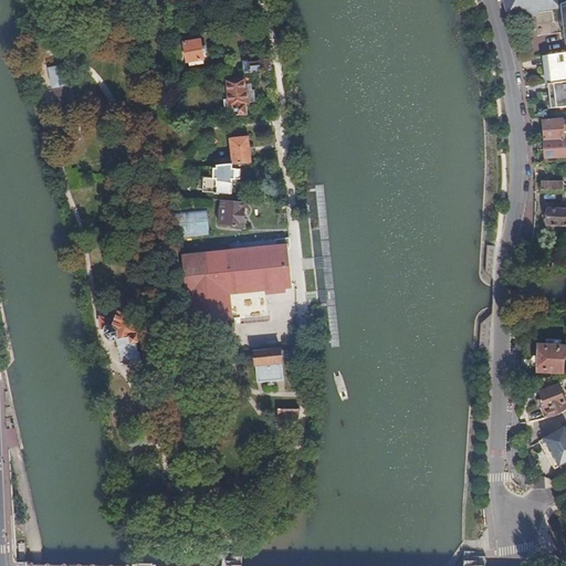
[(565,0),(506,0),(510,13),(558,7),(564,6),(565,17),(565,0)]
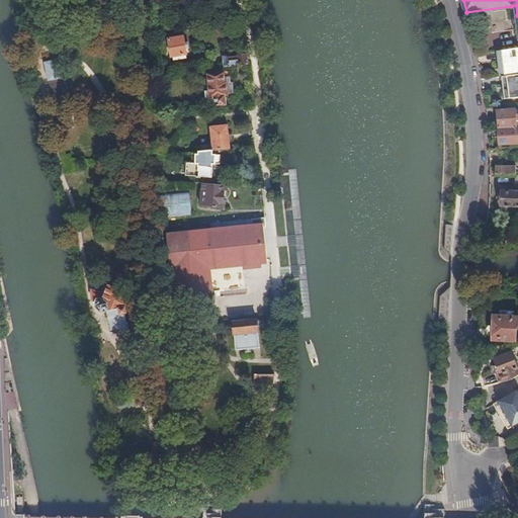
[(184,37),(169,39),(172,57),(187,55),(184,37)]
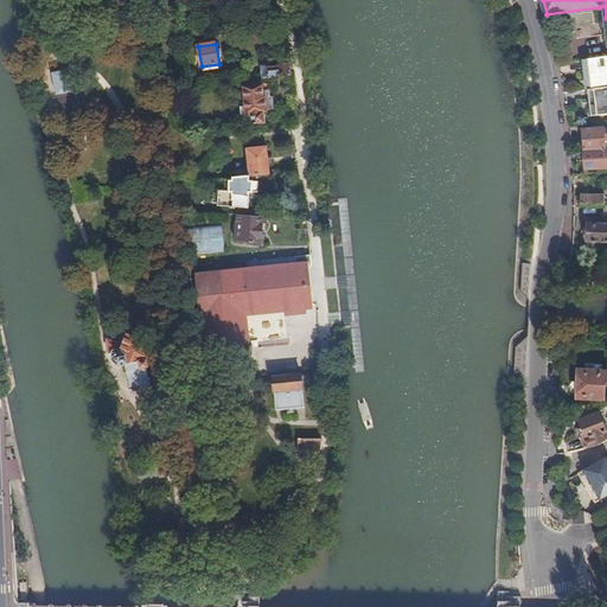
[(606,57),(588,59),(589,69),(587,72),(589,75),(590,90),(594,89),(606,88),(606,57)]
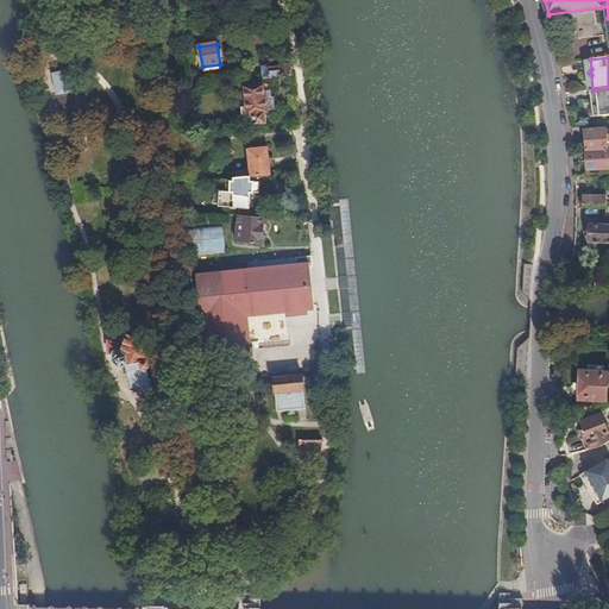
[(268,69),(269,79),(293,75),(290,64),(280,66),(281,67),(268,69)]
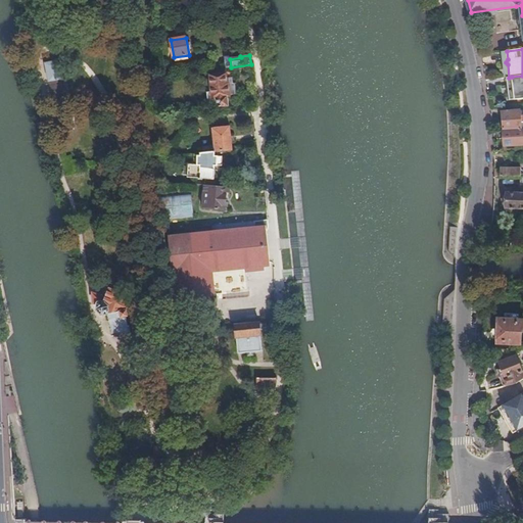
[(46,62),(59,132),(73,130),(65,93),(66,93),(60,61),(55,62),(55,60),(46,62)]
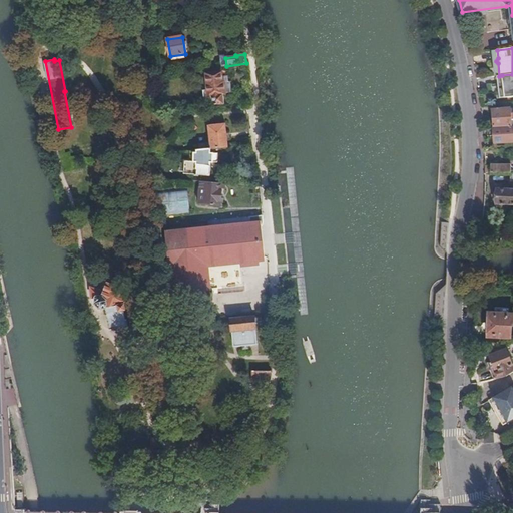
[(205,91),(206,101),(207,103),(210,105),(225,104),(224,93),(225,93),(224,82),(222,82),(221,72),(207,74),(208,91),(205,91)]
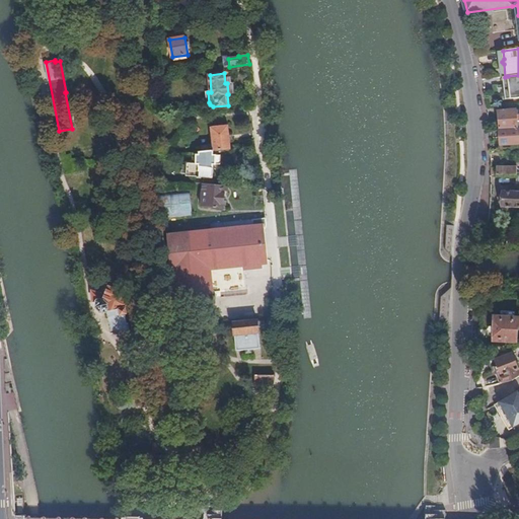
[(518,97),(518,75),(508,76),(511,99),(518,97)]
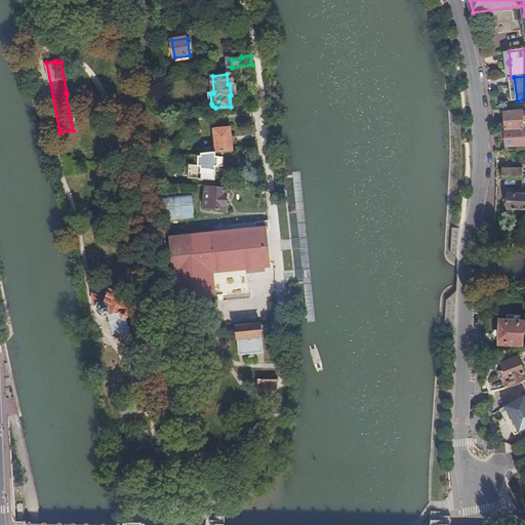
[(503,113),(506,130),(523,129),(523,123),(524,122),(524,116),(522,117),(522,112),(503,113)]
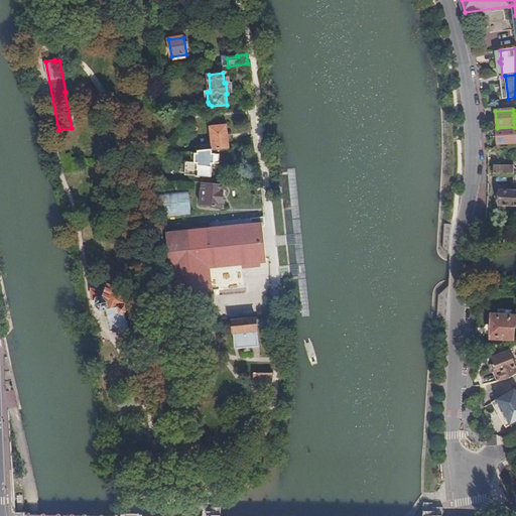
[(211,126),(213,150),(230,148),(228,124),(211,126)]
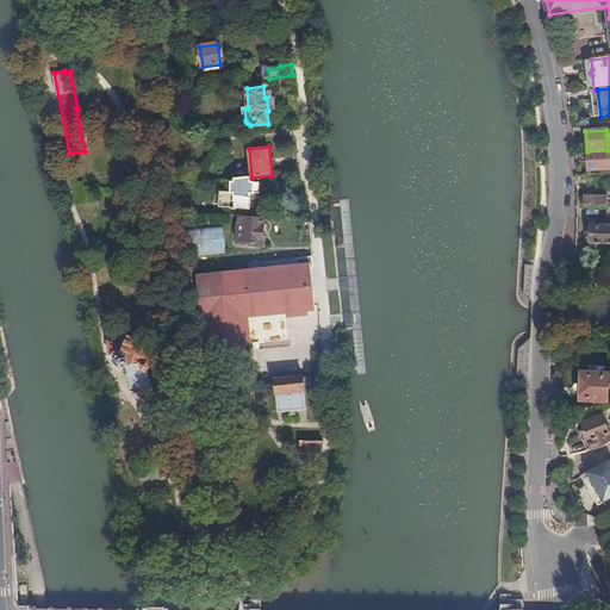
[(609,150),(608,150),(587,151),(589,170),(609,169),(609,150)]
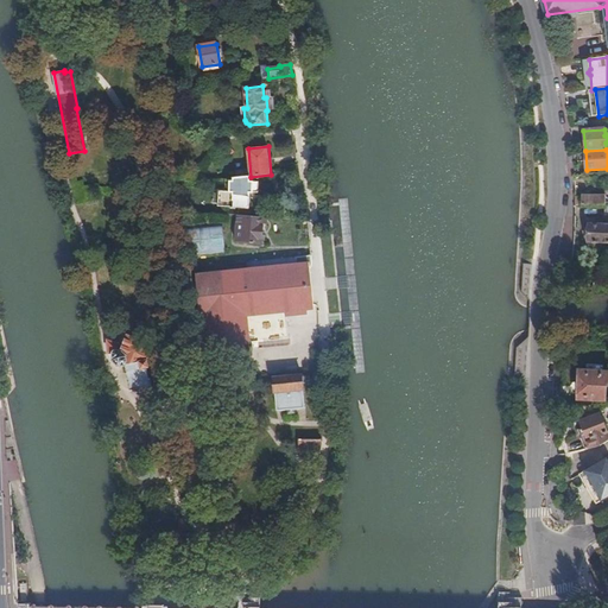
[(226,179),(226,183),(230,183),(229,191),(220,191),(220,192),(214,192),(214,203),(219,204),(219,207),(249,209),(249,192),(253,192),(254,181),(251,181),(251,177),(226,179)]
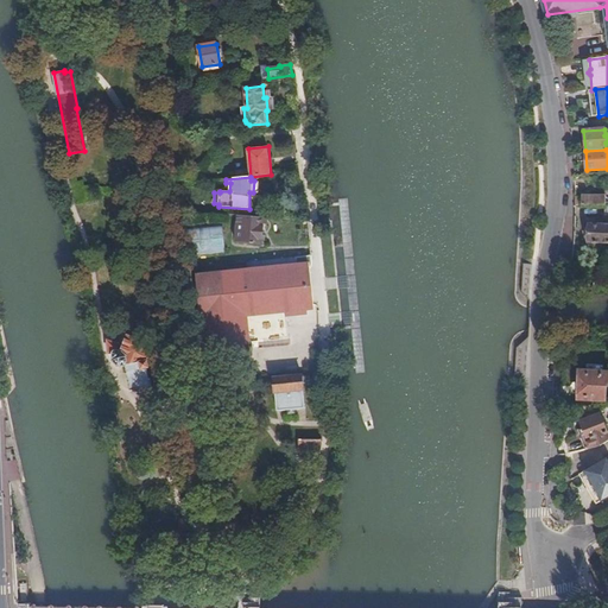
[(239,216),(236,242),(261,244),(264,217),(239,216)]
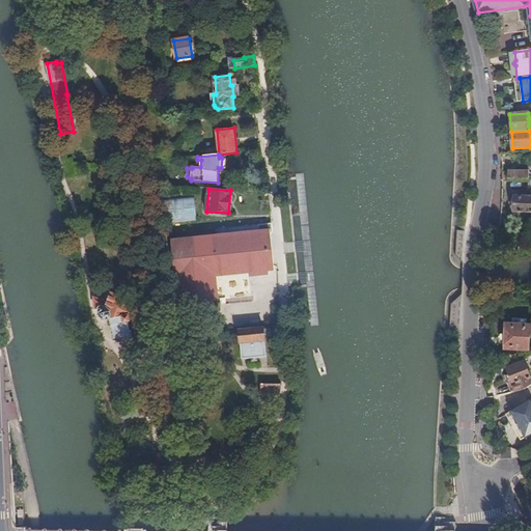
[(195,194),(193,194),(158,199),(160,226),(197,220),(196,211),(195,194)]
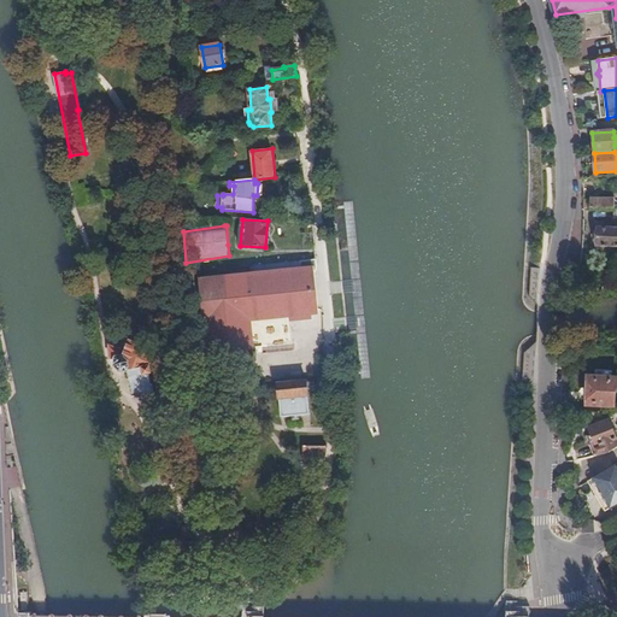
[(616,228),(599,228),(598,246),(616,246),(616,228)]
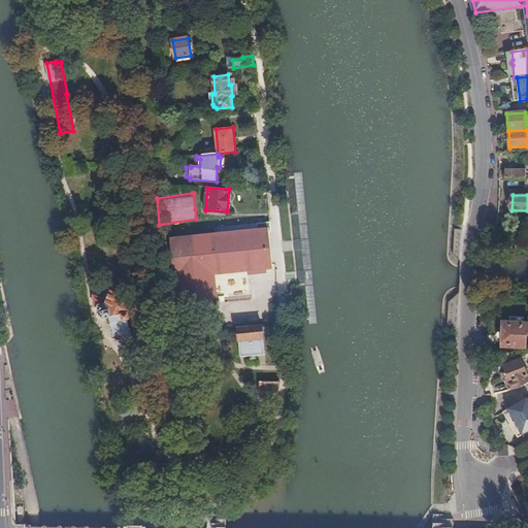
[(268,262),(265,234),(267,233),(269,232),(270,230),(271,227),(270,221),(215,227),(216,237),(173,241),(179,301),(215,297),(219,297),(219,302),(228,301),(227,296),(251,294),(248,266),(269,264),(268,262)]
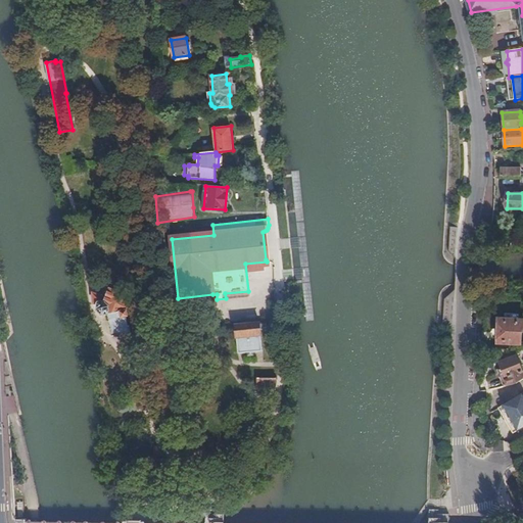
[(126,311),(131,298),(109,289),(106,297),(92,292),(94,303),(100,302),(98,304),(98,307),(99,308),(98,310),(102,315),(103,314),(104,315),(107,315),(108,321),(109,329),(110,329),(110,331),(121,329),(122,333),(130,331),(127,318),(129,317),(127,311),(126,311)]
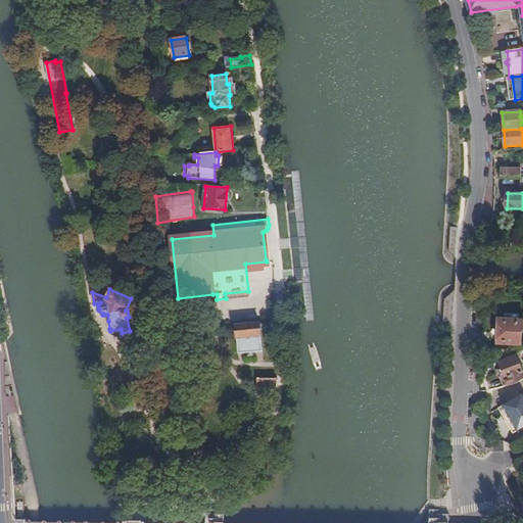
[(522,322),(500,321),(498,342),(522,343),(522,333),(522,332),(522,322)]
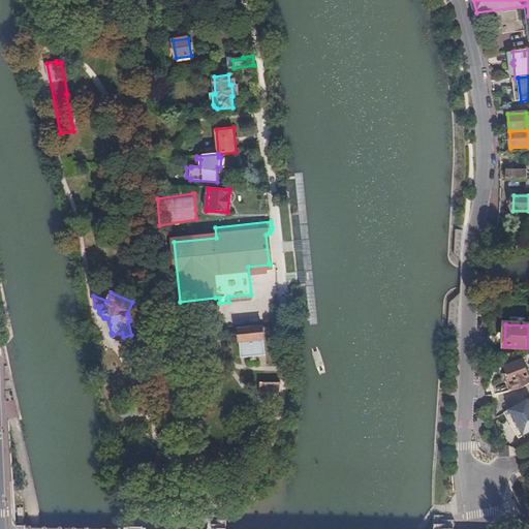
[(262,327),(239,330),(242,358),(266,355),(262,327)]
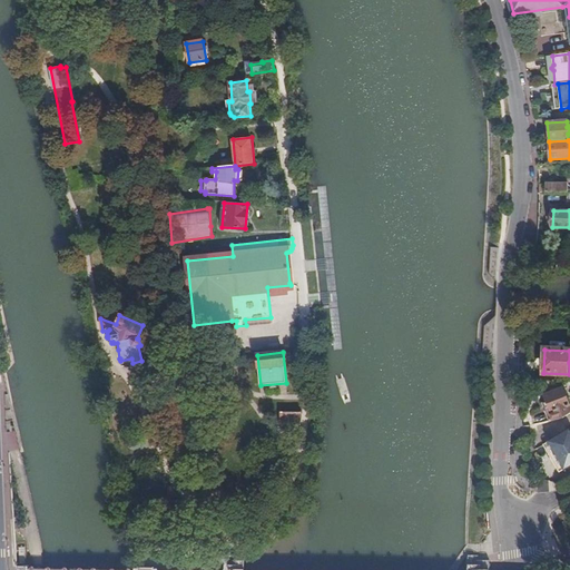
[(569,409),(562,389),(544,395),(551,412),(549,413),(552,421),(557,420),(569,411),(569,409)]
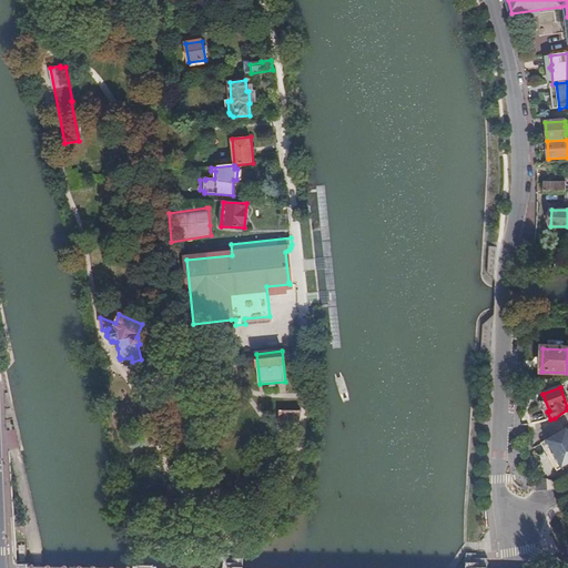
[(280,409),(280,422),(300,423),(301,411),(280,409)]
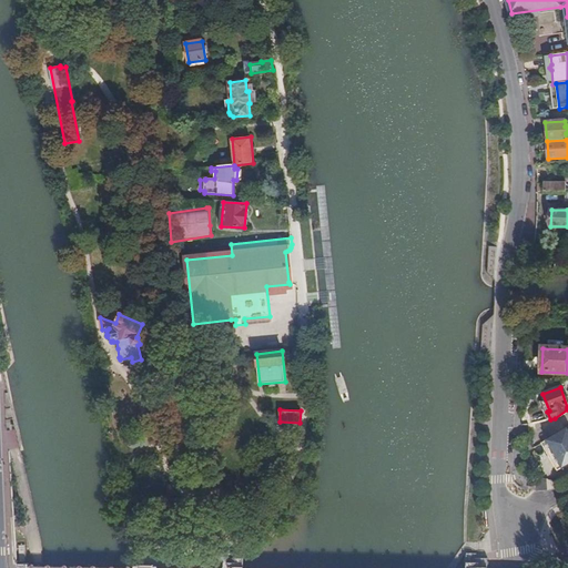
[(559,463),(555,465),(558,470),(567,464),(567,428),(567,427),(546,440),(559,463)]
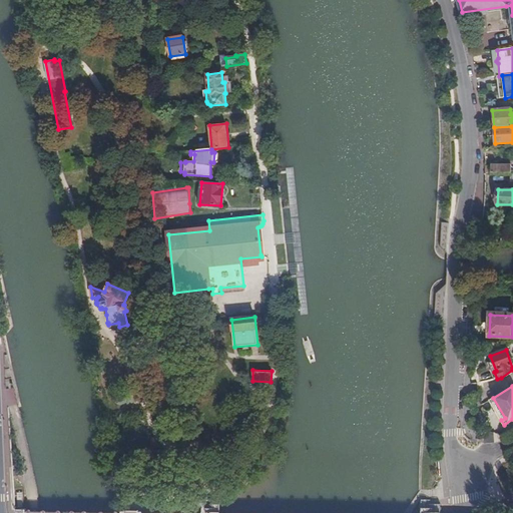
All buildings are outlined.
